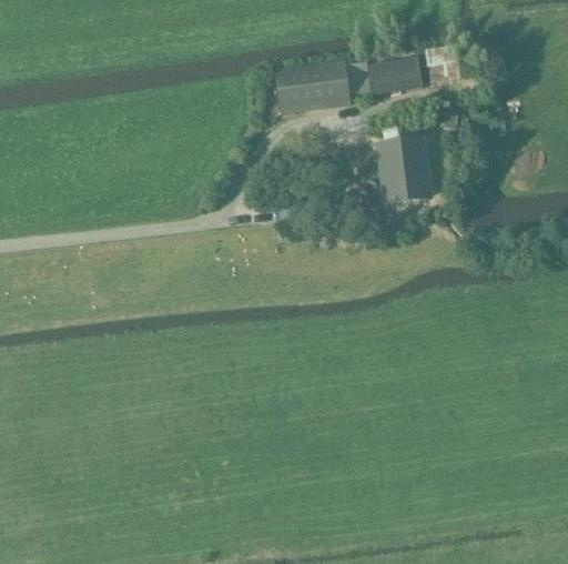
[(373,96),(423,88),(418,57),(368,64),(373,96)]
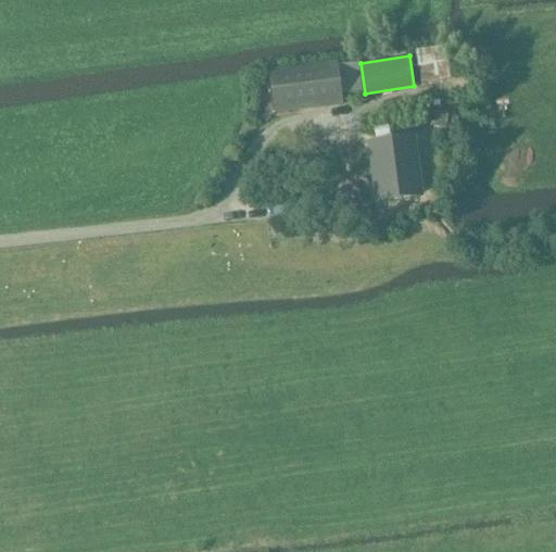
[(337,59),(269,67),(275,112),(342,103),(337,59)]
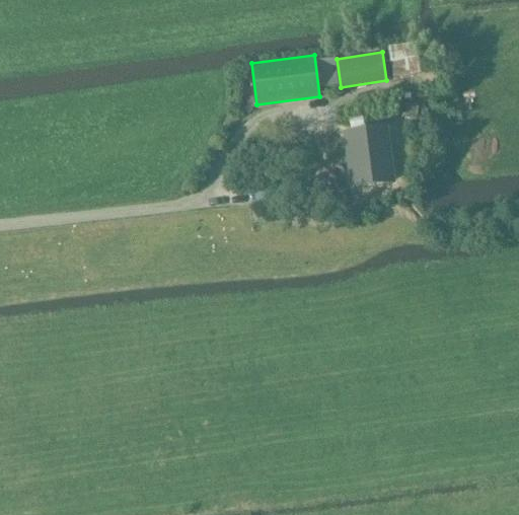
[(417,118),(419,102),(406,101),(405,117),(417,118)]
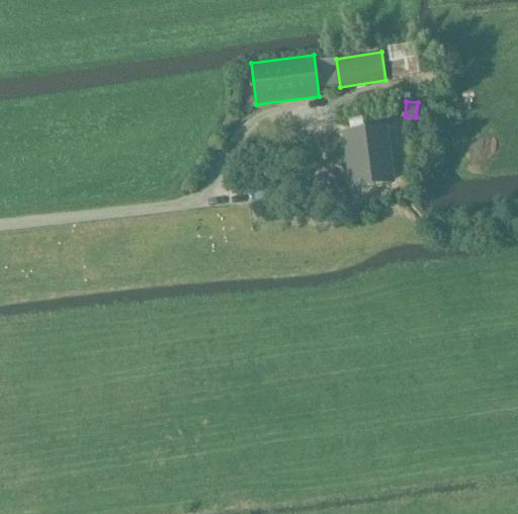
[(362,112),(349,114),(351,129),(365,126),(362,112)]
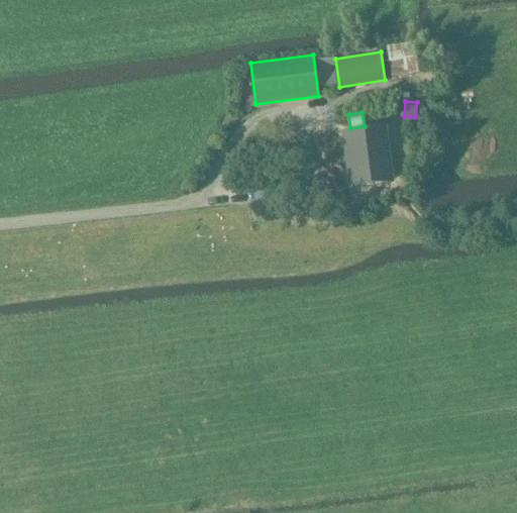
[(384,127),(345,132),(351,184),(390,179),(384,127)]
